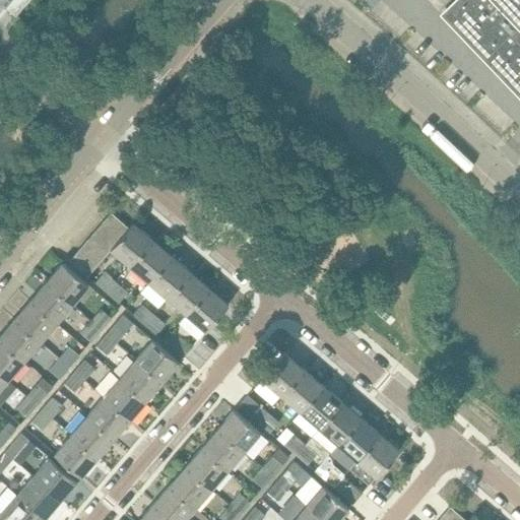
[(0,0),(0,4),(5,8),(11,0),(0,0)]
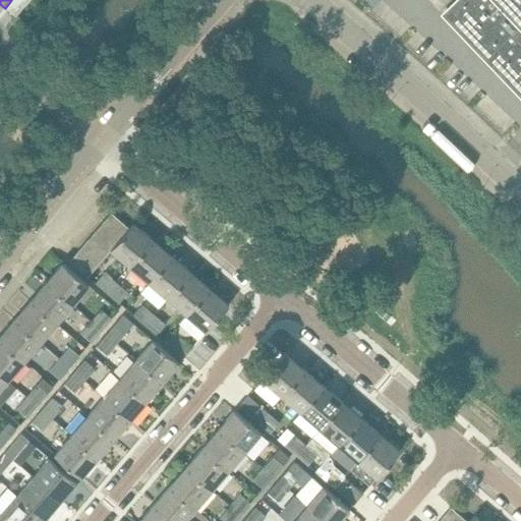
[(520,0),(461,0),(446,14),(520,93),(520,0)]
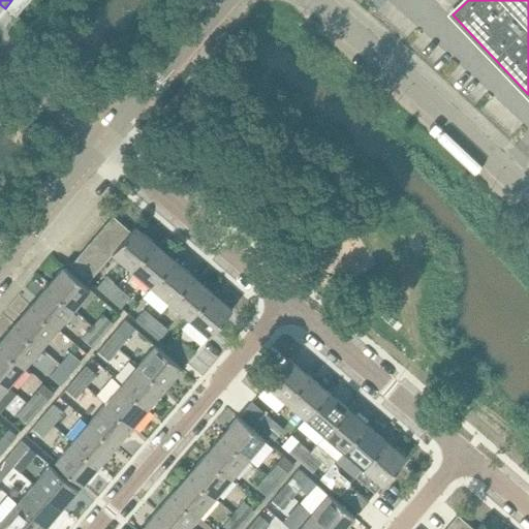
[(210,99),(218,90),(206,81),(198,90),(210,99)]
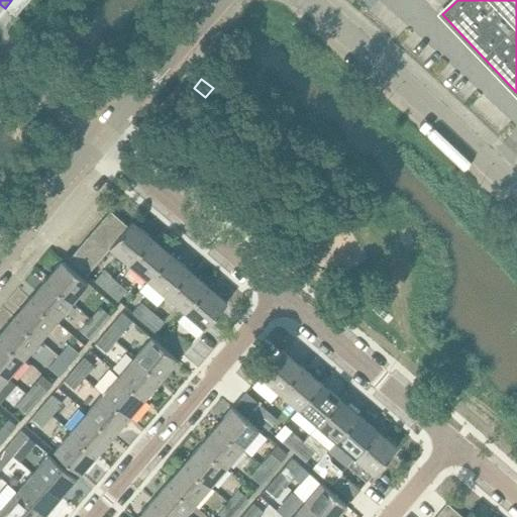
[(110,211),(102,221),(118,235),(127,226),(110,211)]
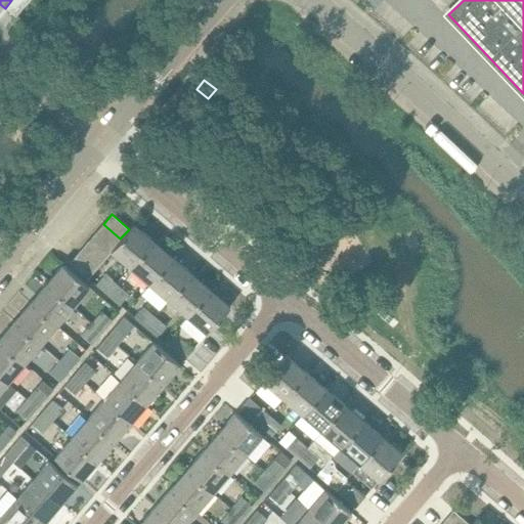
[(133,223),(129,229),(120,238),(113,248),(112,249),(112,250),(132,267),(154,242),(133,223)]
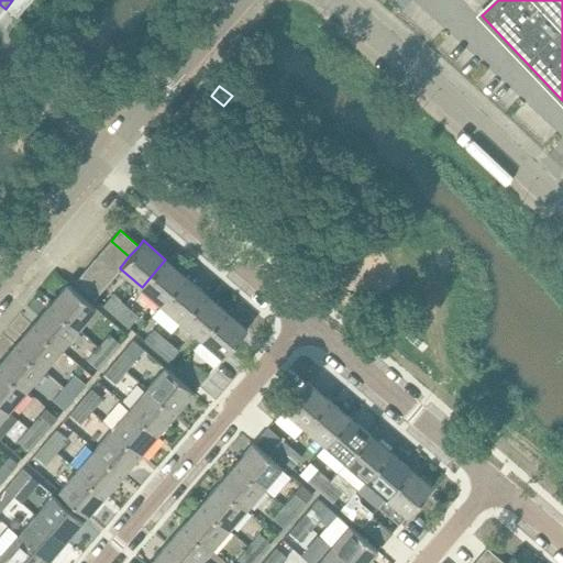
[(102,251),(121,266),(129,256),(111,241),(102,251)]
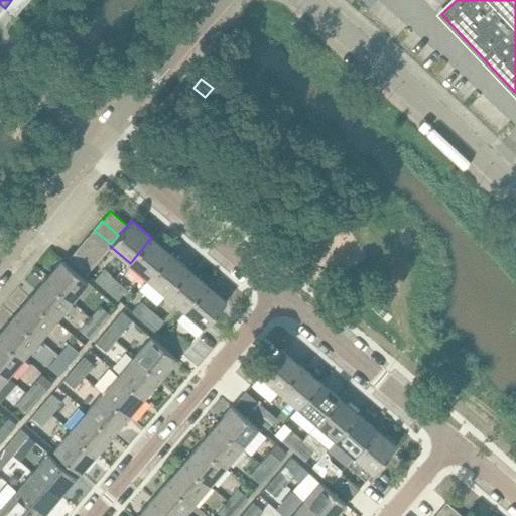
[(94,230),(86,239),(103,254),(110,246),(110,245),(111,244),(94,230)]
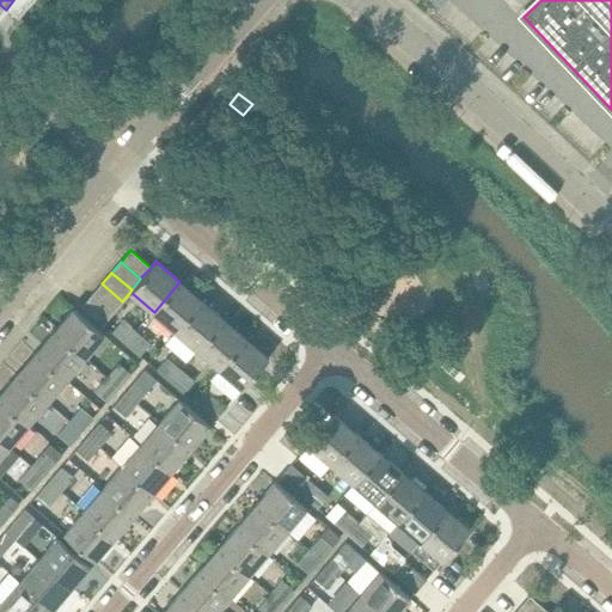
[(179,282),(154,312),(176,330),(202,300),(179,282)]
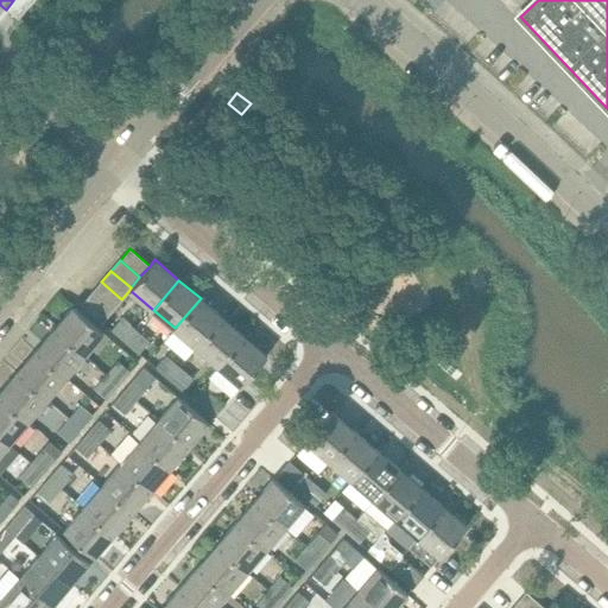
[(101,282),(92,292),(113,310),(121,299),(101,282)]
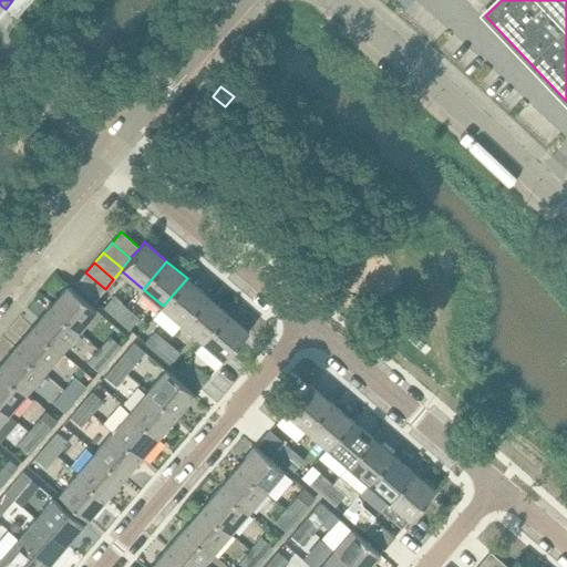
[(95,300),(105,289),(85,272),(75,284),(95,300)]
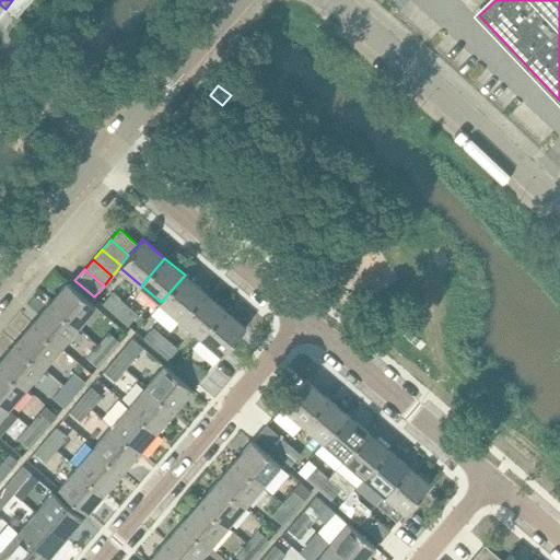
[(161,302),(150,314),(171,331),(181,319),(205,292),(185,275),(161,302)]
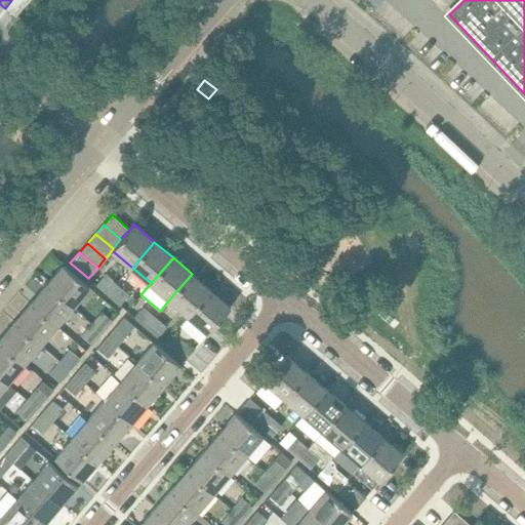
[(47,283),(73,306),(89,286),(64,264),(47,283)]
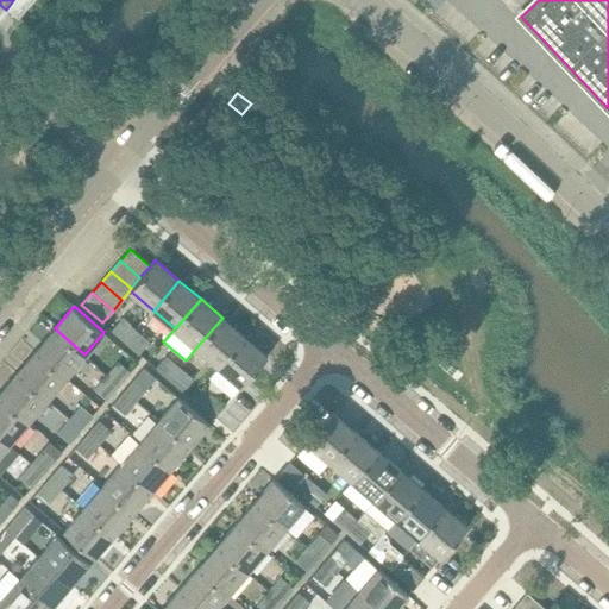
[(112,331),(125,341),(136,330),(123,318),(112,331)]
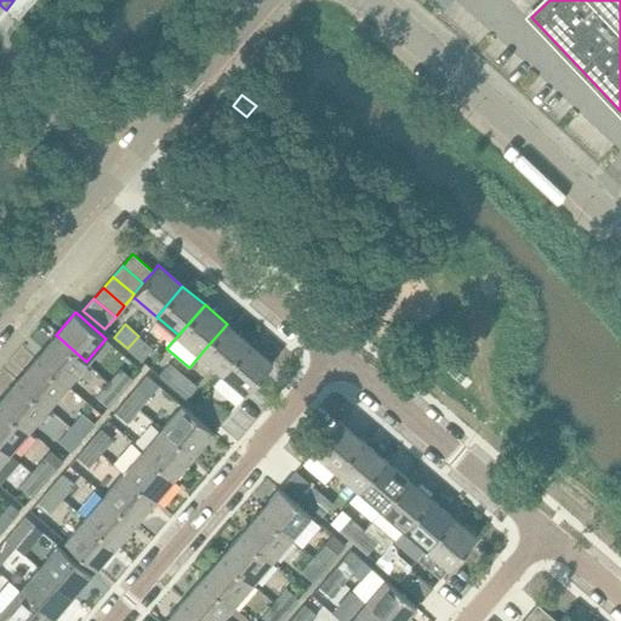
[(250,343),(227,324),(200,354),(223,374),(250,343)]
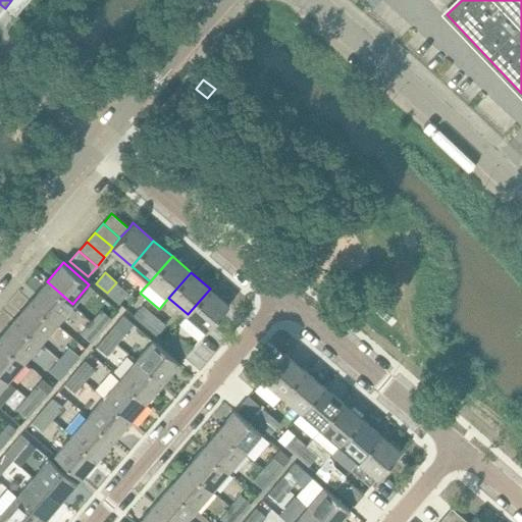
[(31,301),(56,323),(72,304),(47,281),(31,301)]
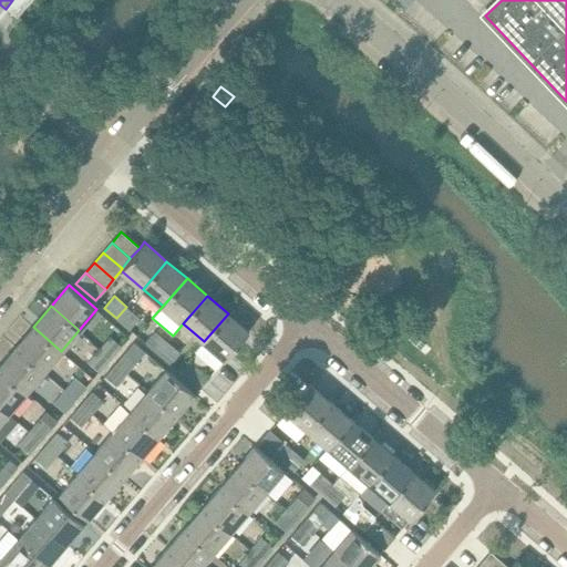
[(140,318),(126,307),(116,318),(130,329),(140,318)]
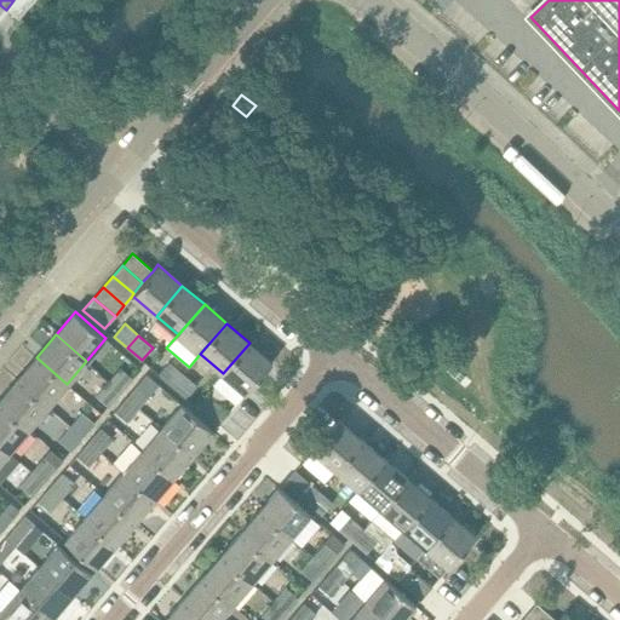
[(273,362),(250,343),(223,373),(246,394),(273,362)]
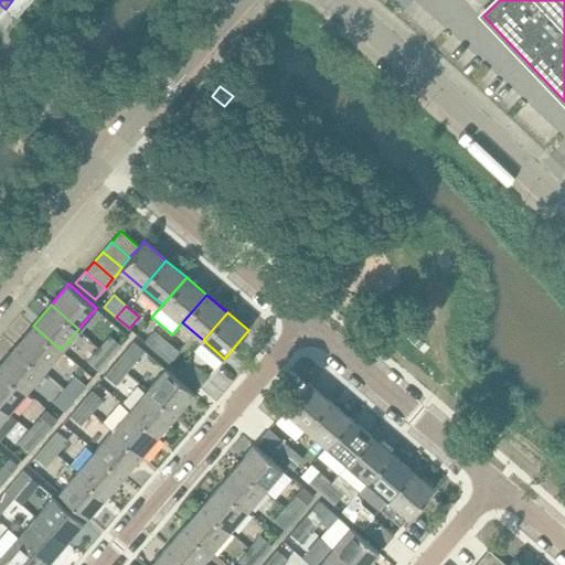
[(33,326),(16,345),(44,370),(54,379),(71,358),(61,350),(33,326)]
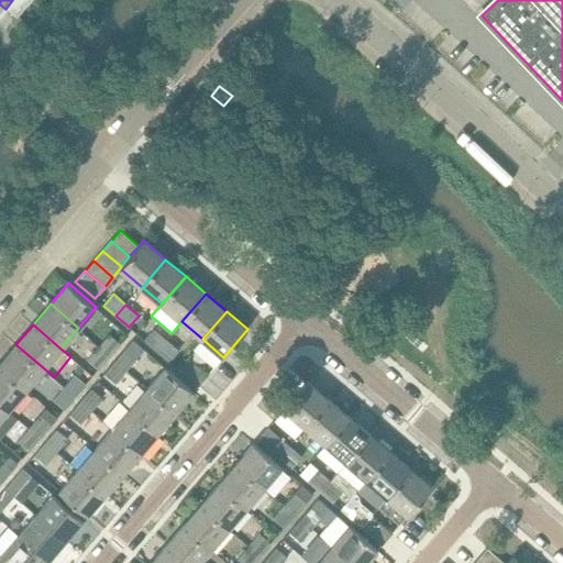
[(144,340),(156,351),(166,339),(154,329),(144,340)]
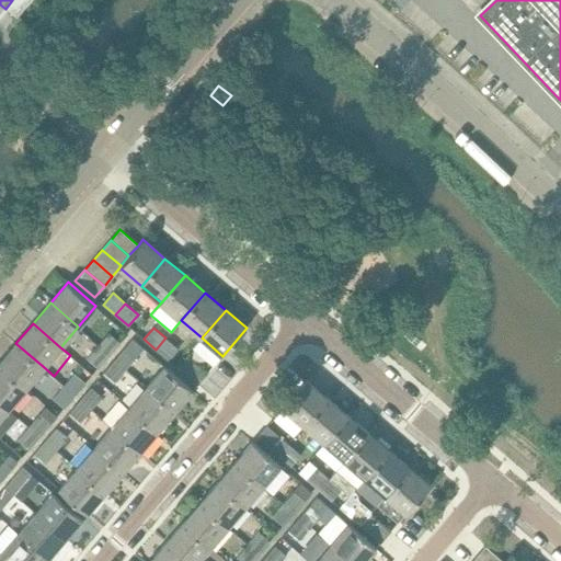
[(110,333),(99,344),(111,354),(121,343),(110,333)]
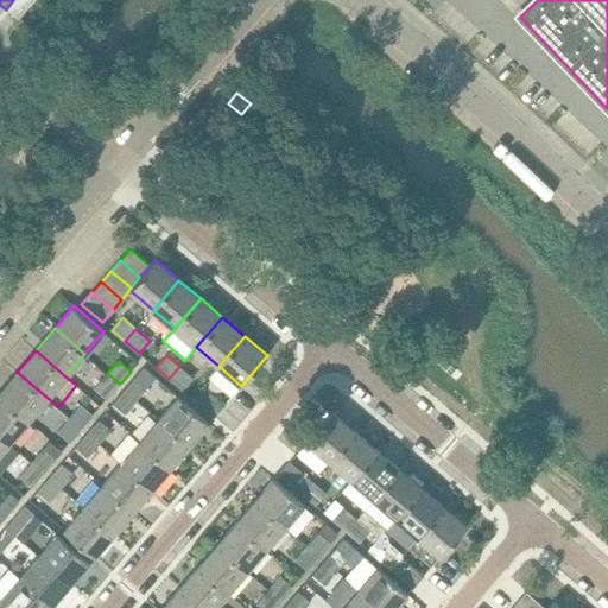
[(194,378),(179,366),(169,379),(183,391),(194,378)]
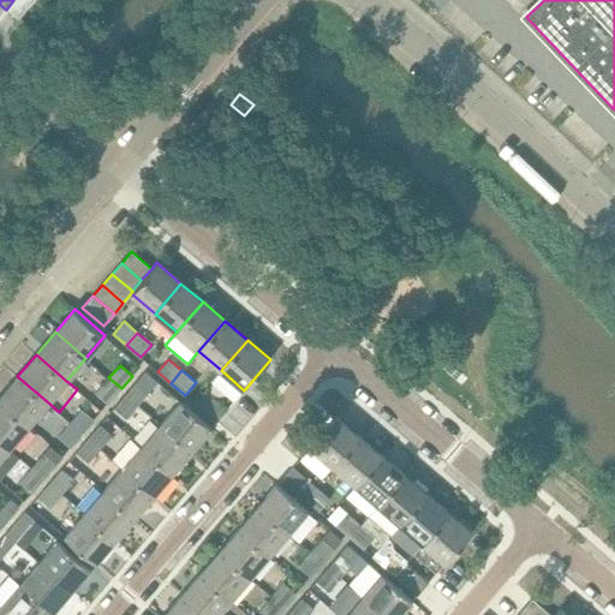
[(0,395),(0,400),(29,425),(48,402),(17,376),(0,395)]
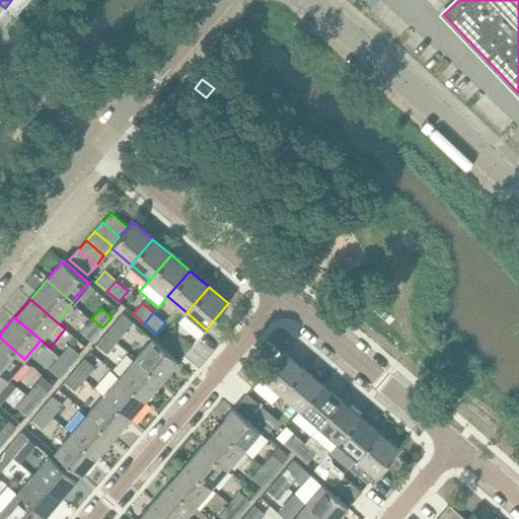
[(91,340),(102,327),(91,318),(81,331),(91,340)]
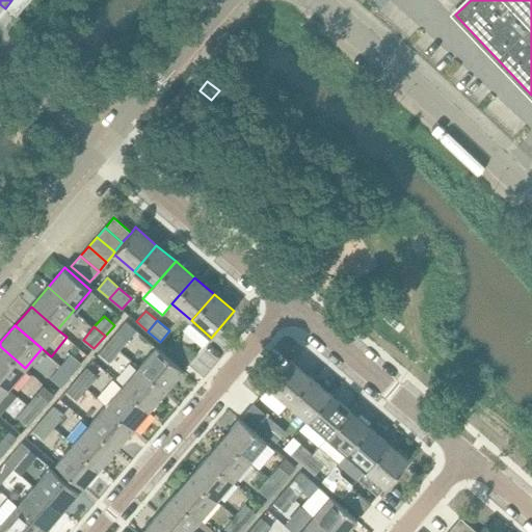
[(118,328),(109,340),(121,349),(130,338),(118,328)]
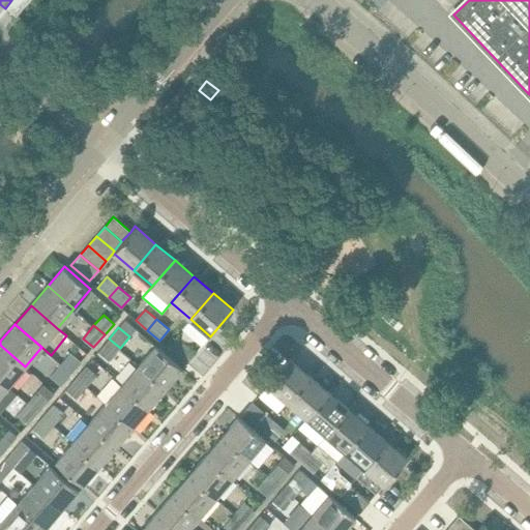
[(109,339),(98,351),(109,360),(120,348),(109,339)]
